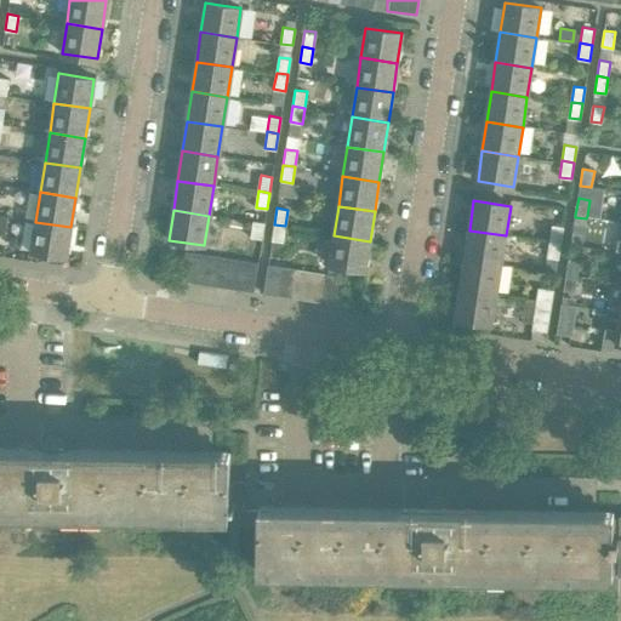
[(584,232),(586,218),(575,217),(573,231),(584,232)]
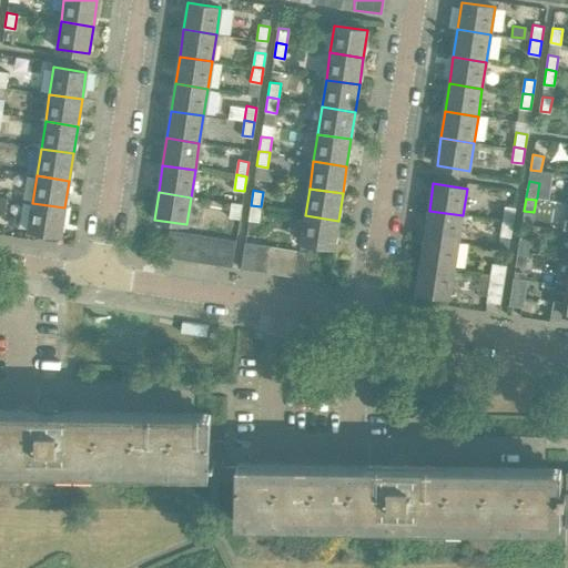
[(240,219),(242,203),(232,202),(230,216),(240,219)]
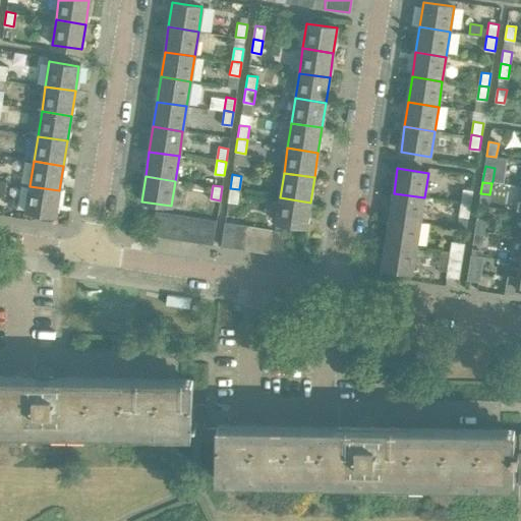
[(55,216),(59,190),(30,186),(25,211),(55,216)]
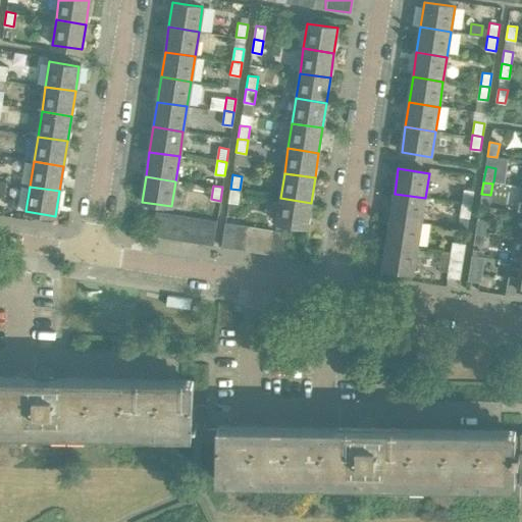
[(238,204),(240,190),(230,189),(228,202),(238,204)]
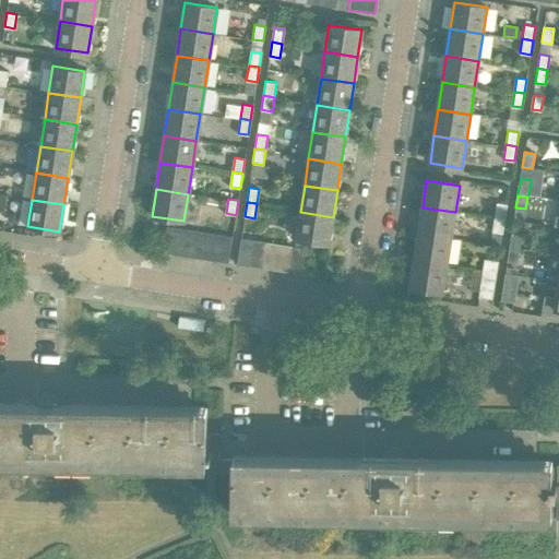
[(495,216),(504,218),(507,203),(497,202),(495,216)]
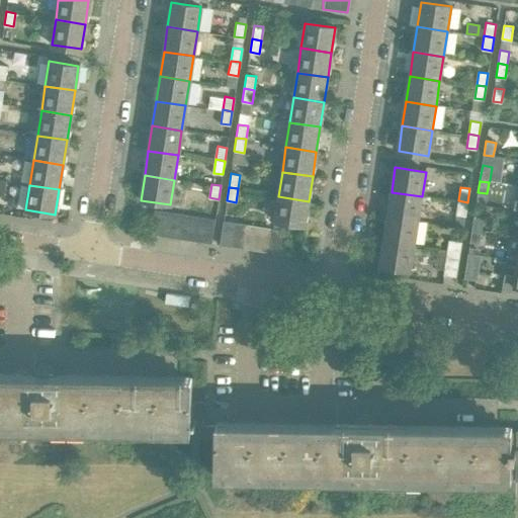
[(418,222),(422,196),(392,192),(387,217),(418,222)]
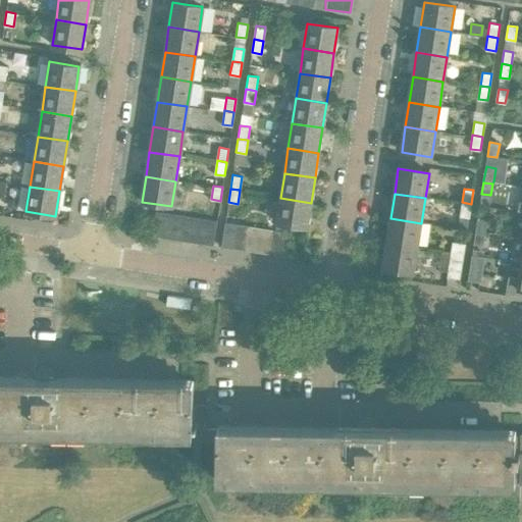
[(307,227),(311,203),(280,198),(276,223),(284,224),(307,227)]
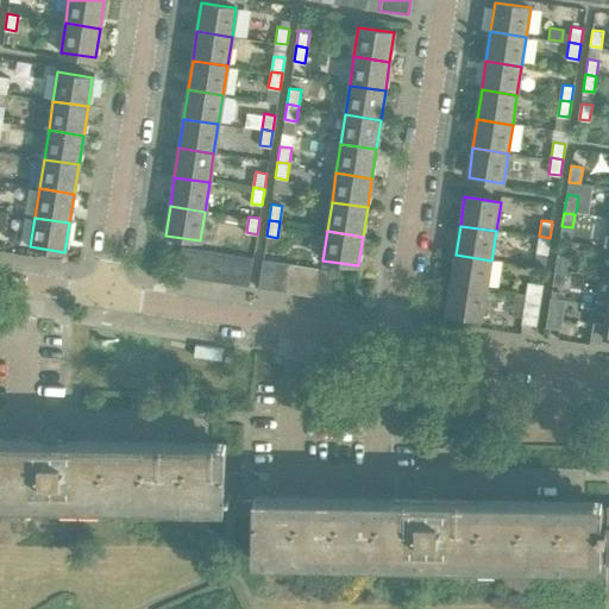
[(547,253),(550,238),(539,236),(537,252),(547,253)]
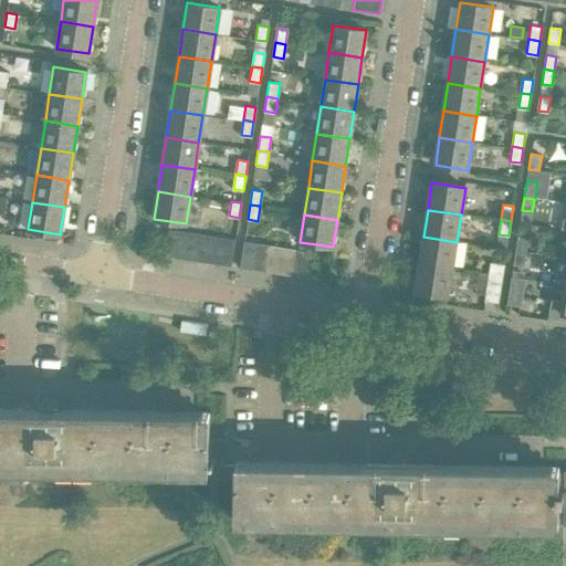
[(178,259),(182,232),(169,230),(165,257),(178,259)]
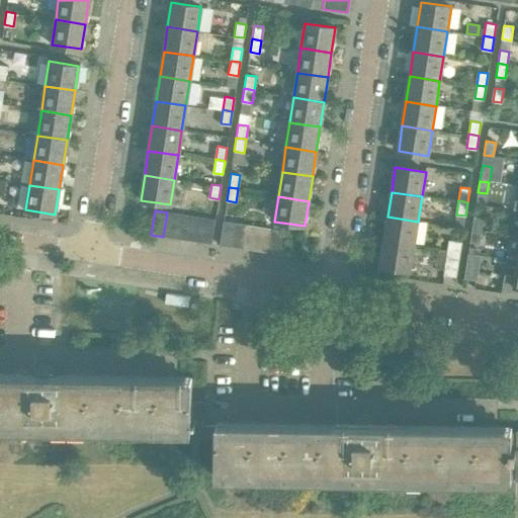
[(175,239),(179,214),(167,212),(163,237),(175,239)]
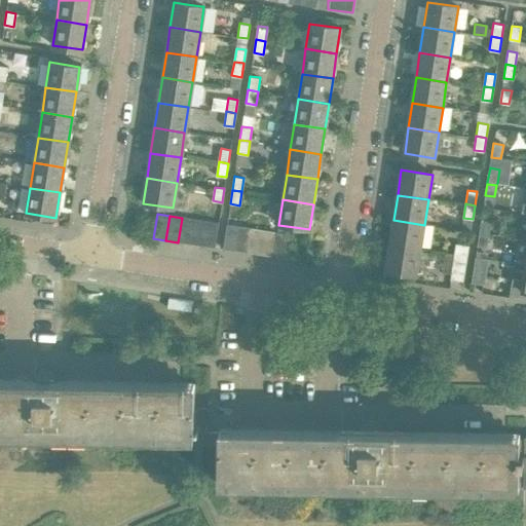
[(190,245),(193,220),(182,218),(178,242),(190,245)]
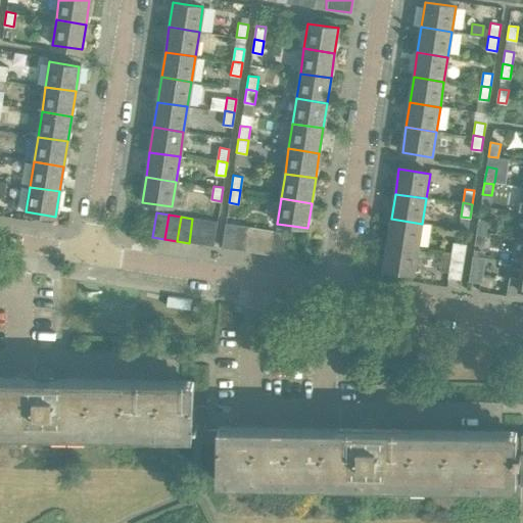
[(476,232),(486,233),(488,219),(479,217),(476,232)]
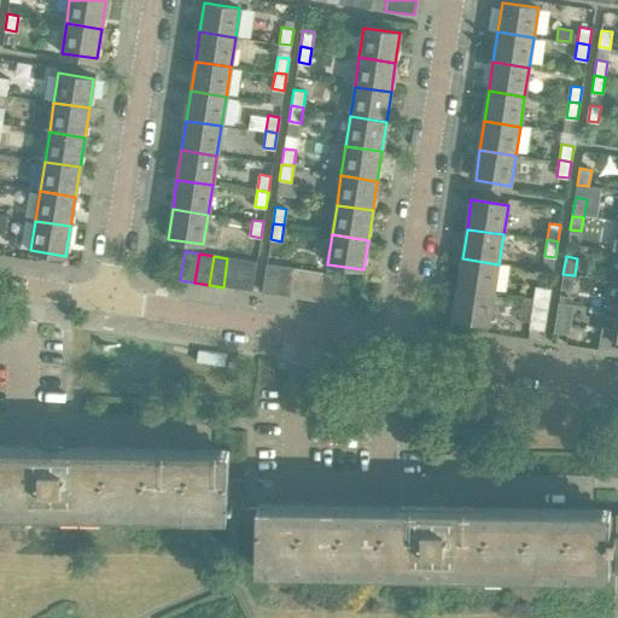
[(238,290),(242,261),(227,258),(223,287),(238,290)]
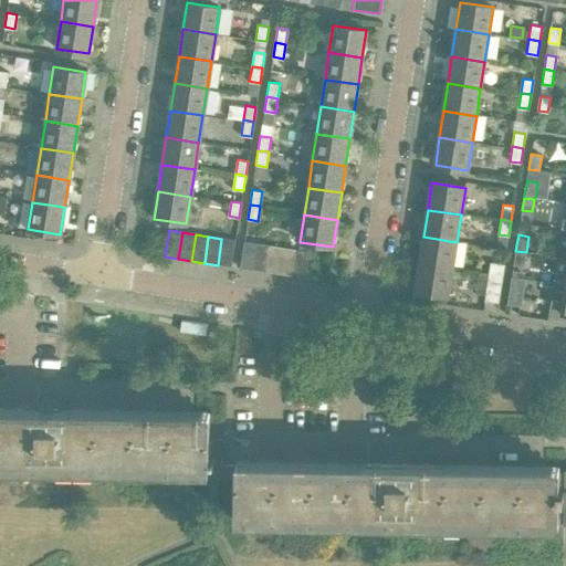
[(453,269),(457,242),(423,237),(420,264),(453,269)]
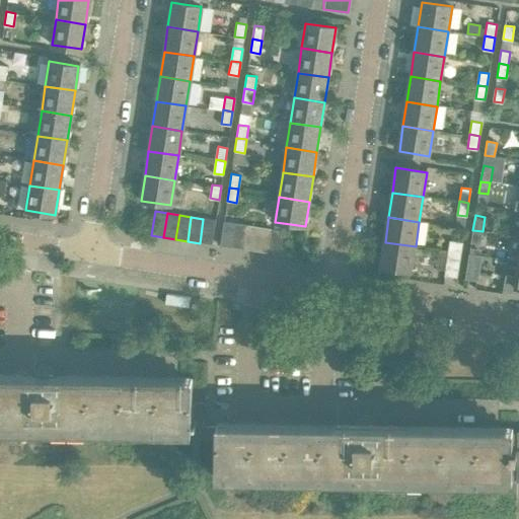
[(203,219),(200,243),(212,244),(215,220),(203,219)]
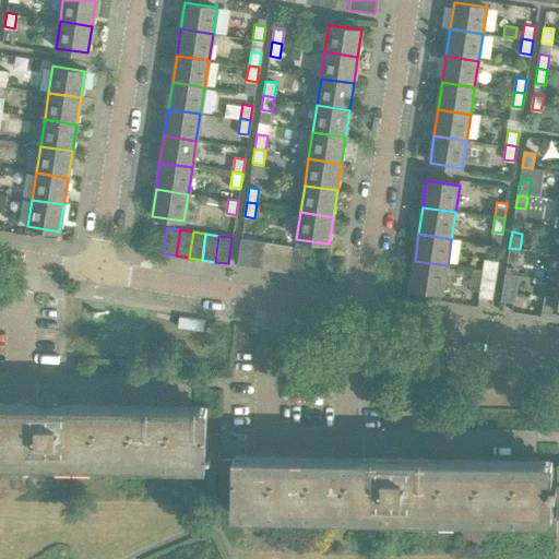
[(250,268),(254,241),(241,239),(237,265),(250,268)]
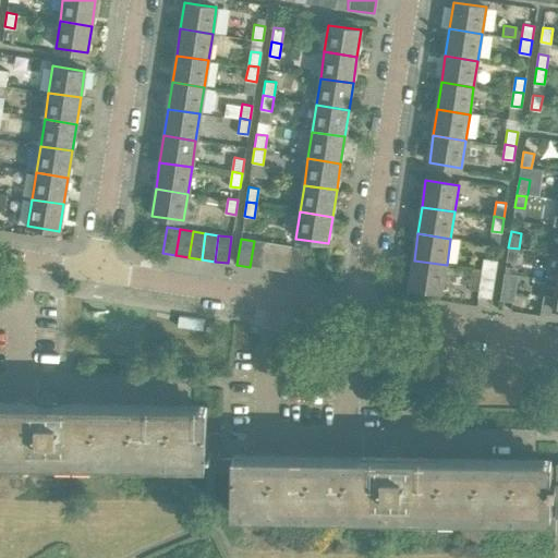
[(295,239),(294,246),(303,249),(304,240),(295,239)]
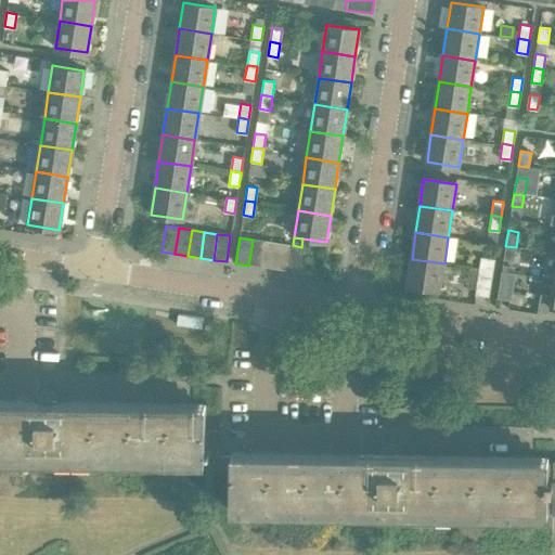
[(261,268),(266,241),(253,240),(248,266),(261,268)]
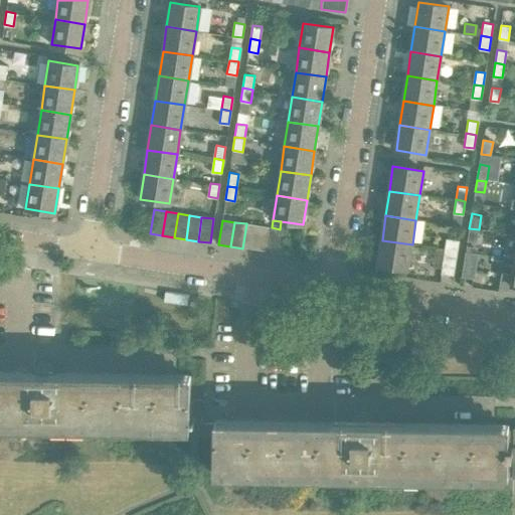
[(254,249),(259,225),(246,223),(242,248),(254,249)]
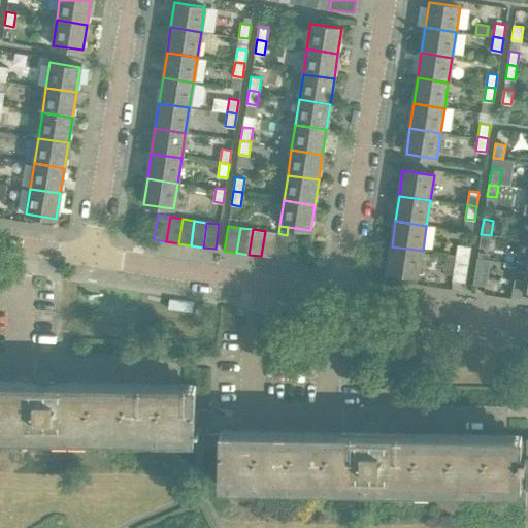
[(273,258),(277,233),(265,231),(261,256),(273,258)]
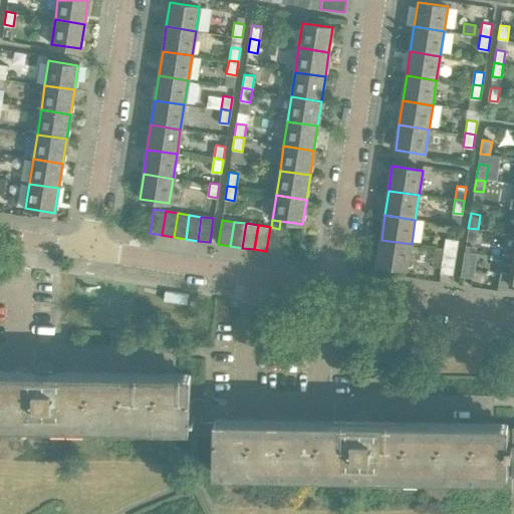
[(270,227),(266,251),(278,253),(282,229),(279,229),(271,227),(270,227)]
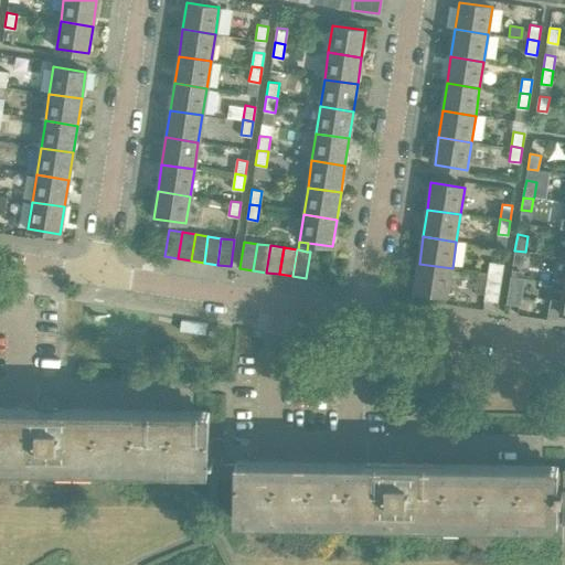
[(523,265),(525,252),(514,251),(512,264),(523,265)]
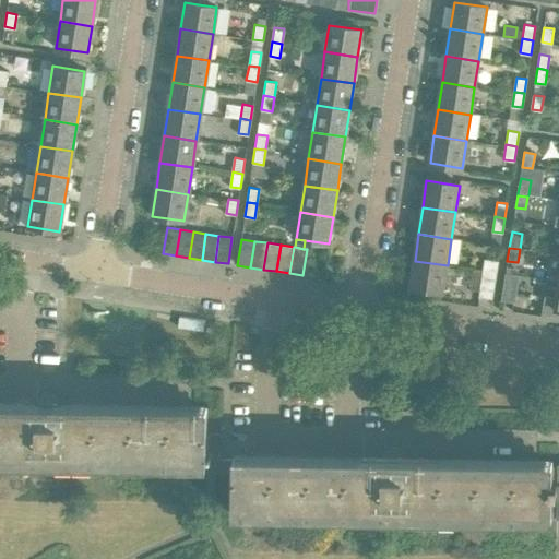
[(443,293),(448,265),(415,261),(411,287),(443,293)]
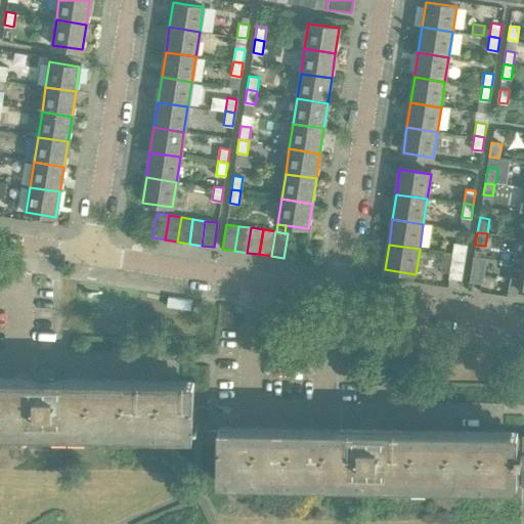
[(451,254),(465,256),(466,246),(453,245),(451,254)]
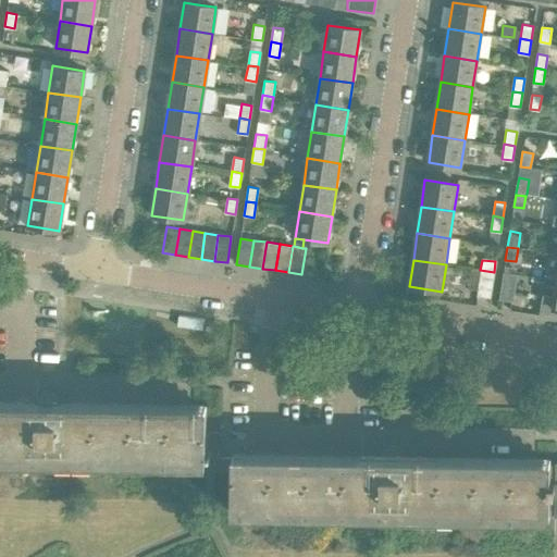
[(490,299),(494,272),(480,270),(478,291),(477,297),(490,299)]
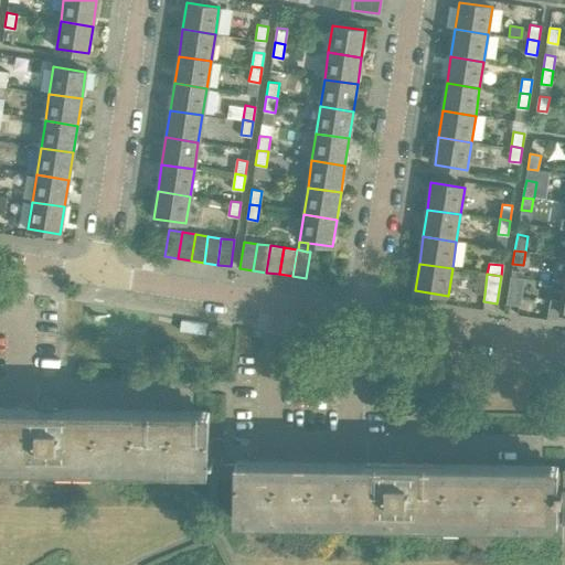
[(510,278),(507,305),(521,307),(524,280),(523,279),(510,278)]
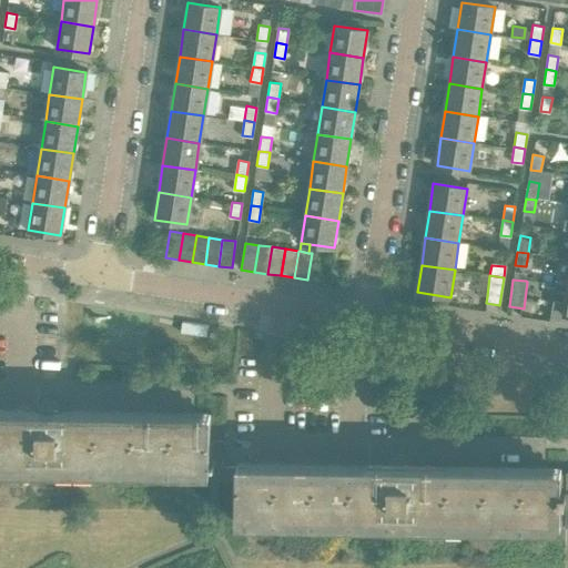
[(567,286),(567,287),(565,303),(554,302),(550,318),(567,321),(567,286)]
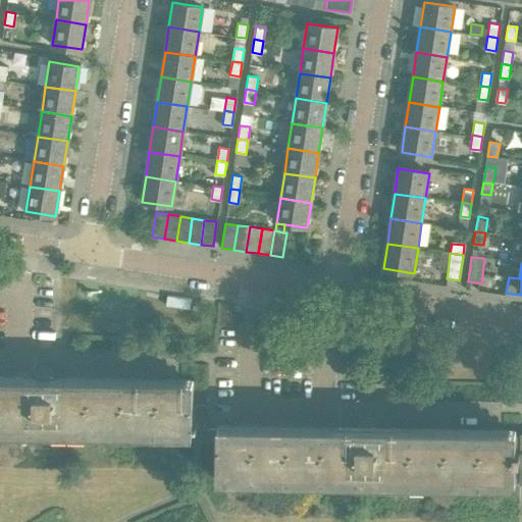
[(0,431),(192,434),(192,429),(207,430),(208,403),(193,403),(193,395),(193,378),(180,378),(0,375),(0,431)]
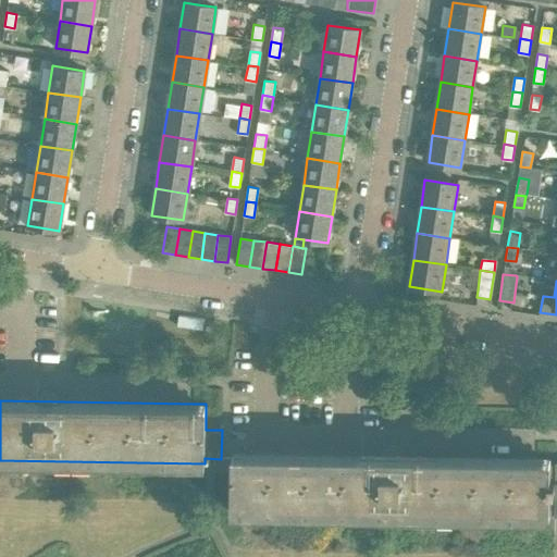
[(548,518),(548,515),(549,461),(549,458),(231,454),(231,474),(230,512),(548,518)]
